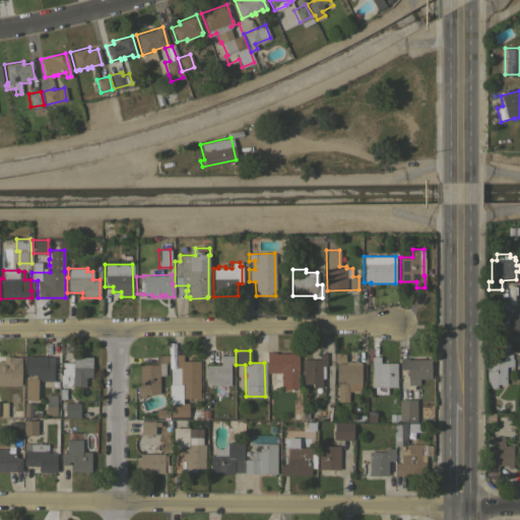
[(298,352),(298,373),(297,373),(297,389),(280,389),(280,372),(266,372),(266,351),(274,351),(274,352),(298,352)]
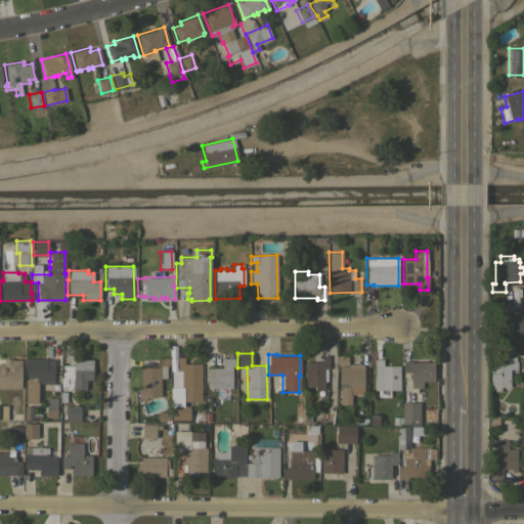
[(321,361),(321,355),(329,355),(329,368),(326,368),(326,381),(324,381),(324,390),(314,390),(314,386),(304,386),(304,361),(321,361)]
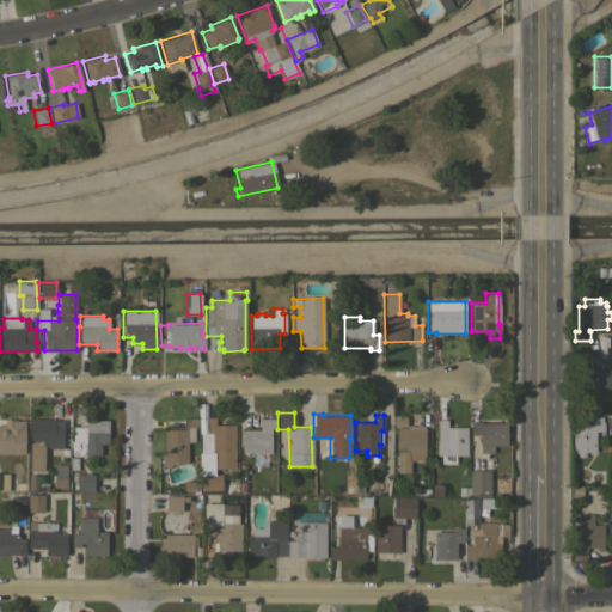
[(592,423),(592,416),(601,416),(601,422),(603,422),(604,432),(595,432),(595,452),(585,452),(585,457),(579,457),(579,456),(575,456),(575,452),(573,452),(573,448),(569,448),(569,424),(571,424),(571,423),(592,423)]
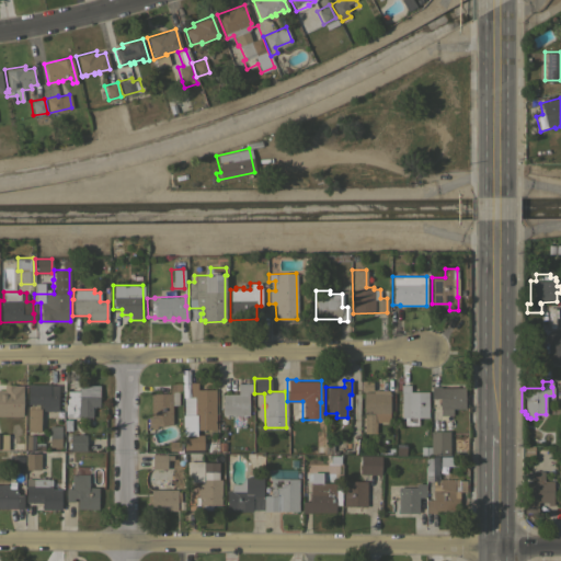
[(169,393),(169,384),(181,382),(181,391),(178,391),(178,404),(171,404),(171,424),(161,426),(157,425),(156,426),(156,428),(148,428),(148,416),(150,416),(150,393),(169,393)]
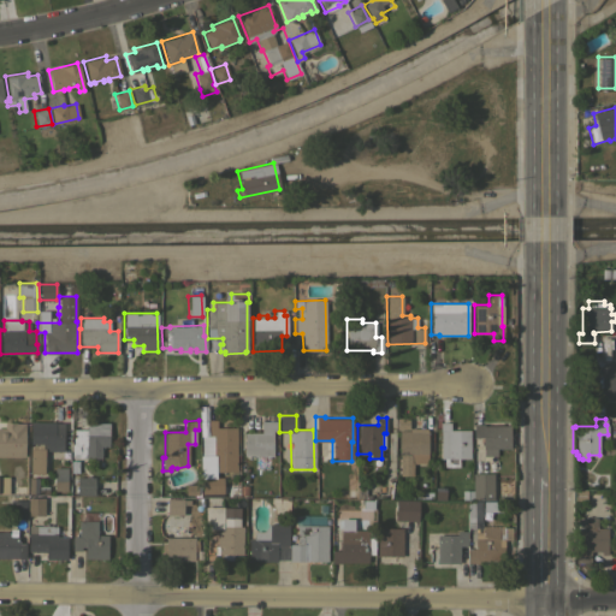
[(236,472),(215,472),(215,477),(221,477),(221,492),(201,492),(201,478),(200,478),(200,455),(201,455),(201,436),(207,436),(207,420),(215,420),(215,427),(236,427),(236,472)]
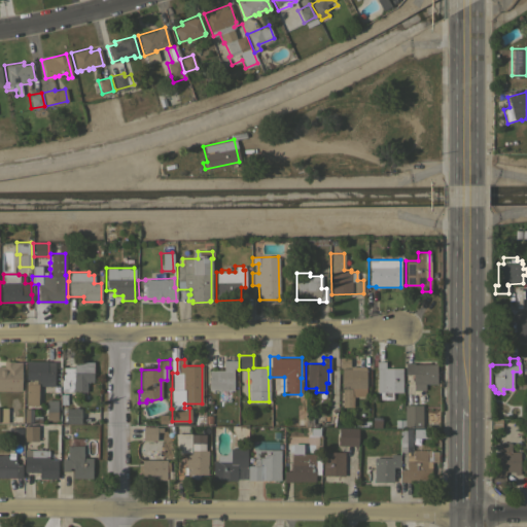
[(54,361),(54,385),(39,385),(39,380),(25,379),(26,360),(54,361)]
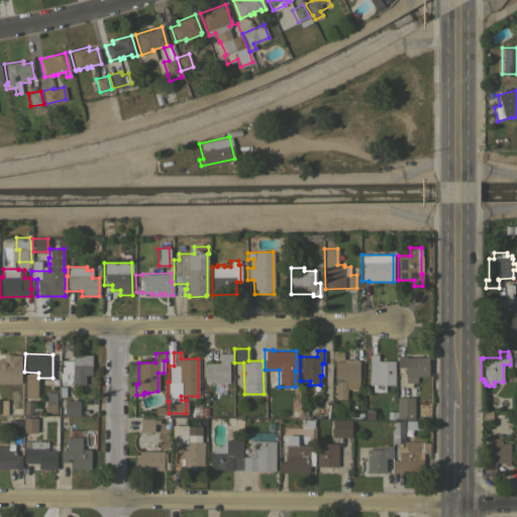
[(204,383),(204,363),(218,363),(218,353),(231,353),(231,362),(228,362),(228,383),(221,383),(221,392),(215,392),(214,383),(204,383)]
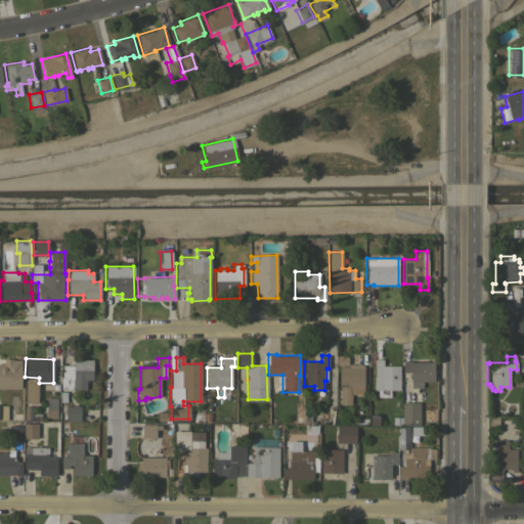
[(0,365),(3,365),(3,359),(20,359),(20,388),(0,388),(0,365)]
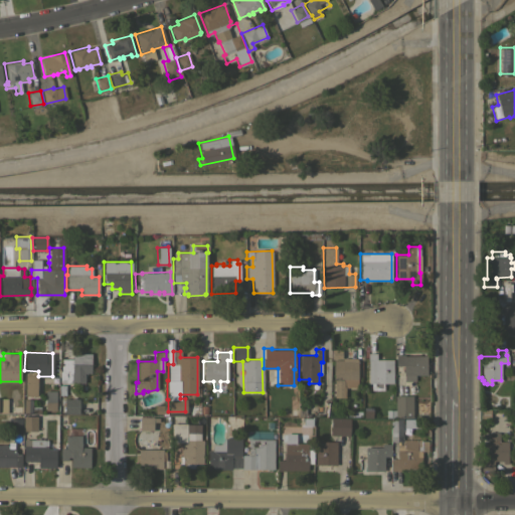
[(91,353),(90,373),(83,373),(83,383),(59,382),(59,376),(57,376),(58,369),(60,369),(60,358),(71,359),(71,353),(91,353)]
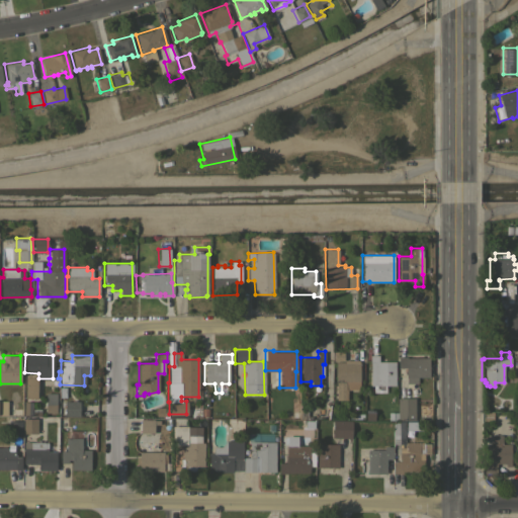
[(395,385),(385,385),(385,393),(372,393),(372,385),(370,385),(370,355),(378,355),(378,361),(395,361),(395,385)]
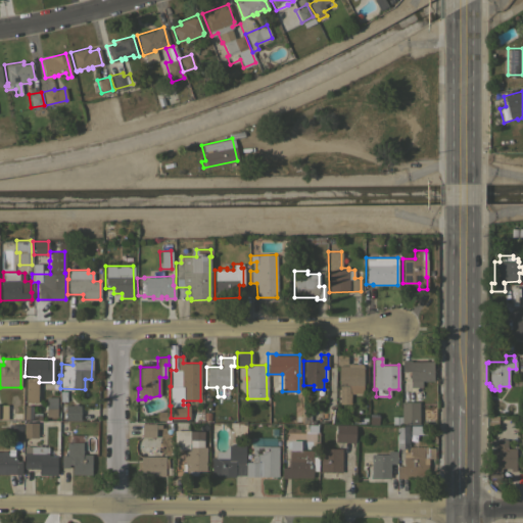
[(432,361),(433,380),(421,381),(421,387),(410,387),(410,371),(401,371),(401,360),(411,360),(411,362),(432,361)]
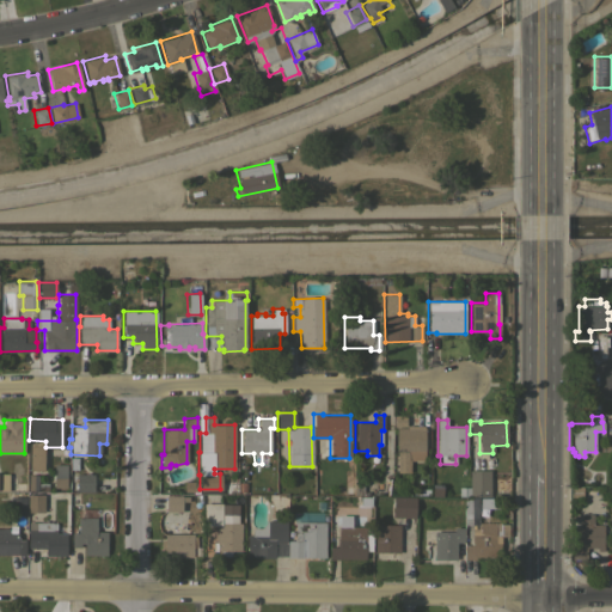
[(407,428),(407,426),(423,426),(423,428),(424,428),(423,460),(410,460),(409,472),(397,472),(397,451),(396,451),(396,428),(407,428)]
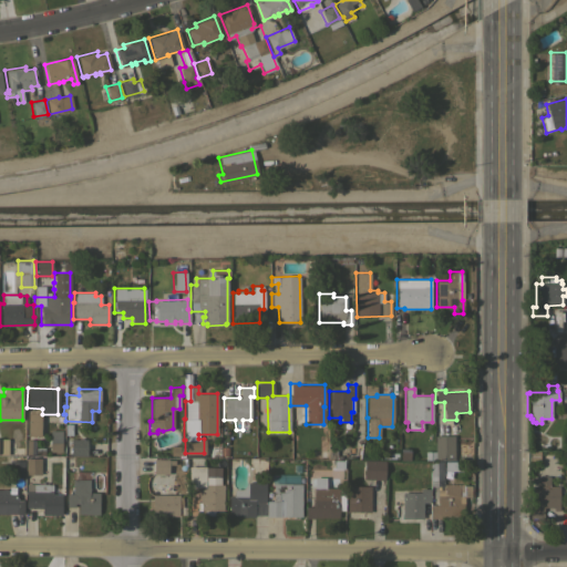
[(34,410),(34,409),(39,409),(39,413),(41,413),(40,435),(28,435),(28,410),(34,410)]
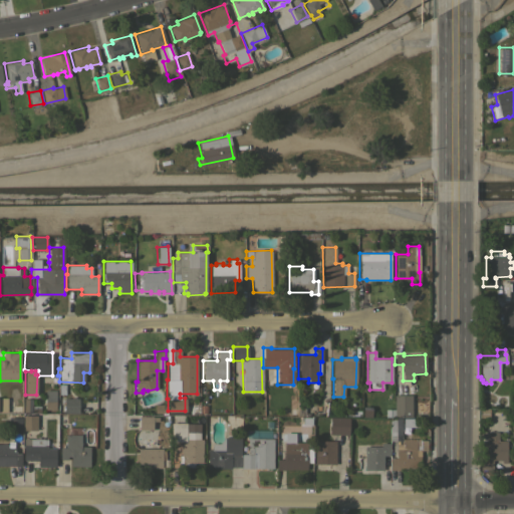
[(55,410),(45,409),(45,390),(55,390),(55,410)]
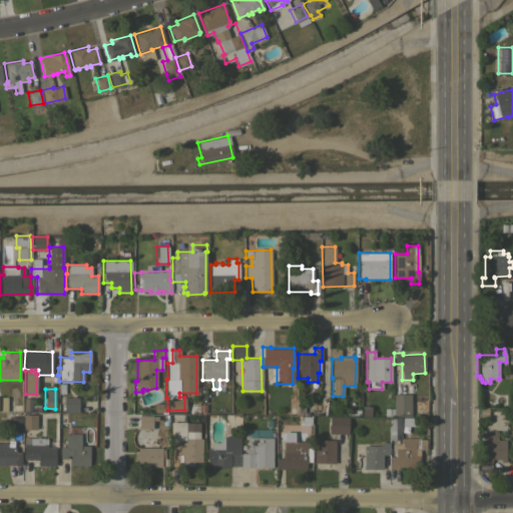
[(393,394),(410,394),(411,416),(393,417),(393,416),(384,416),(384,408),(393,408),(393,394)]
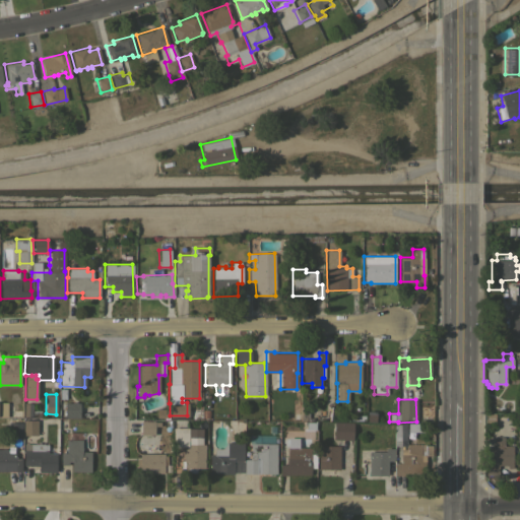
[(71,403),(71,401),(74,401),(74,402),(79,402),(79,417),(64,417),(64,409),(63,409),(63,403),(71,403)]
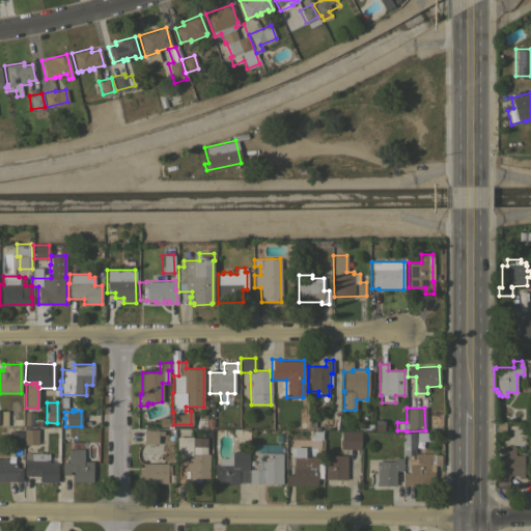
[(24,411),(31,412),(31,418),(40,418),(40,426),(31,426),(31,425),(23,425),(24,411)]
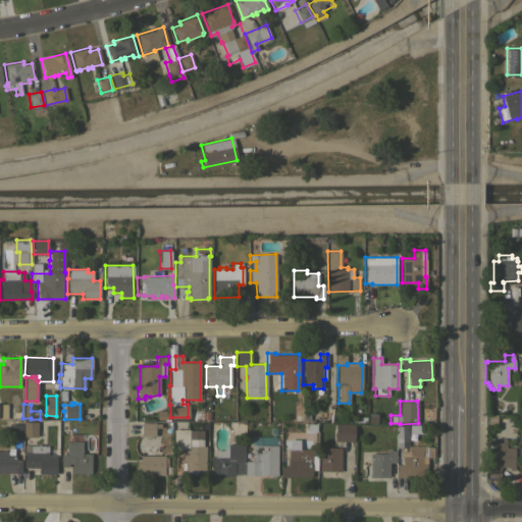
[(156,419),(156,410),(167,410),(167,419),(156,419)]
